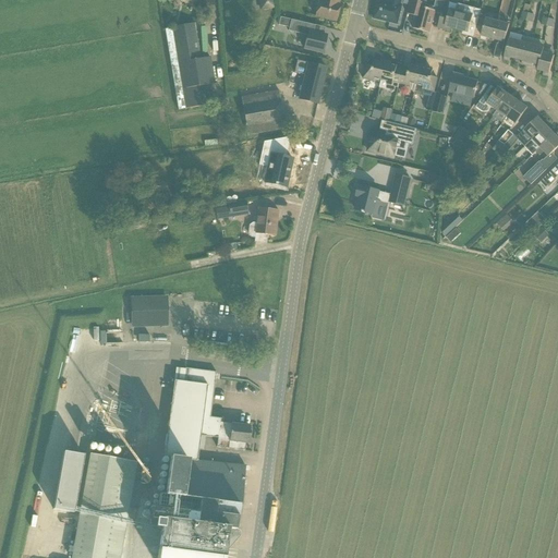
[(274,8),(271,0),(258,0),(259,1),(265,0),(266,9),(274,8)]
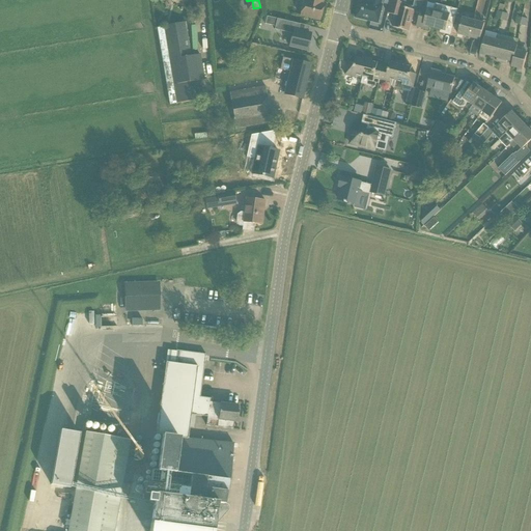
[(303,0),(299,16),(318,21),(323,5),(320,4),(322,0),(303,0)]
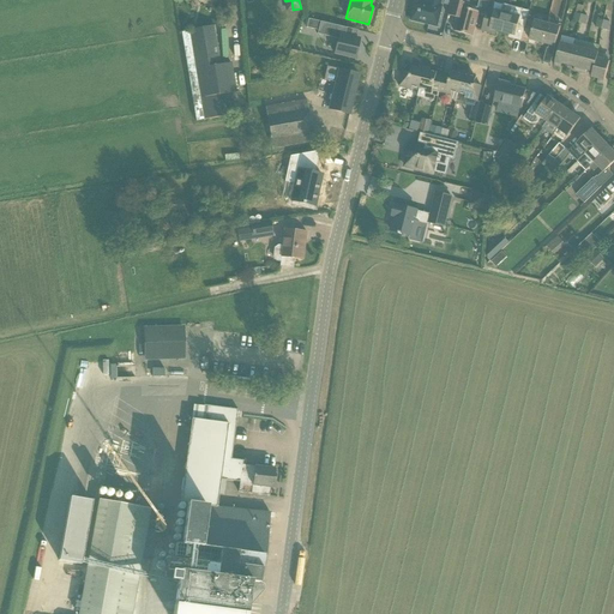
[(437,28),(440,16),(441,7),(439,6),(439,0),(428,0),(428,4),(416,0),(410,20),(437,28)]
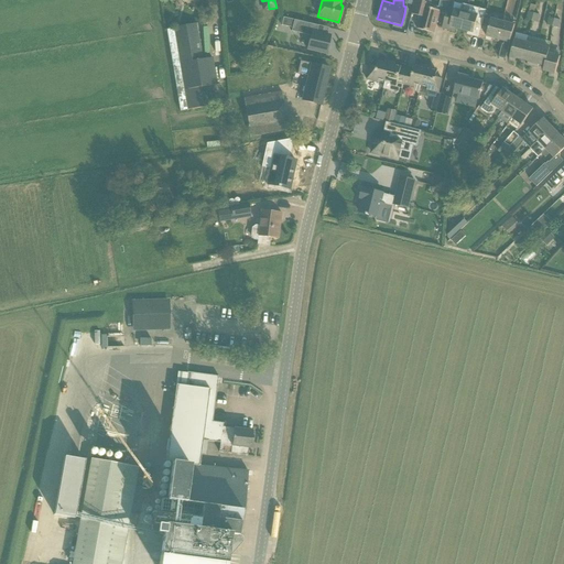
[(423,0),(414,0),(414,4),(411,14),(420,17),(416,29),(434,34),(440,13),(445,15),(448,2),(448,0),(440,0),(438,8),(430,6),(431,2),(423,0)]
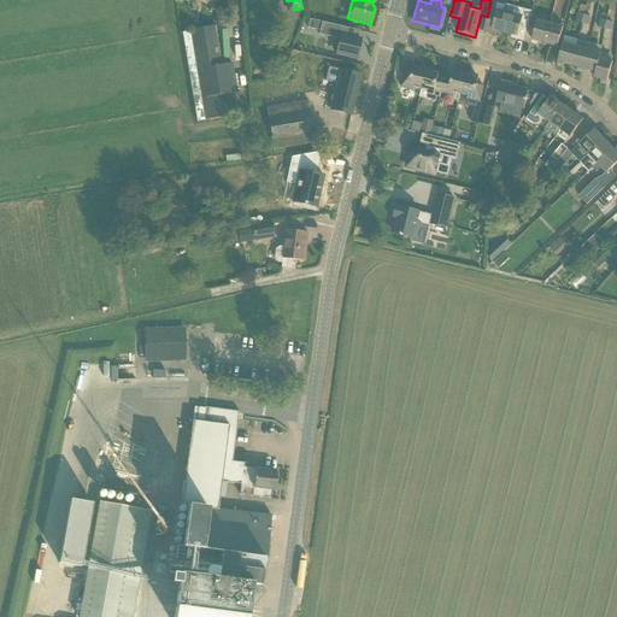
[(491,0),(491,3),(487,17),(483,31),(497,35),(498,31),(504,34),(511,6),(505,5),(504,12),(495,10),(498,0),(495,0),(491,0)]
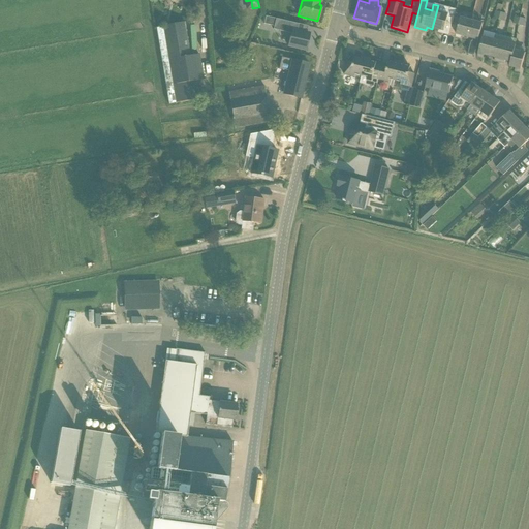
[(438,5),(432,29),(438,30),(437,33),(448,36),(454,17),(456,9),(438,5)]
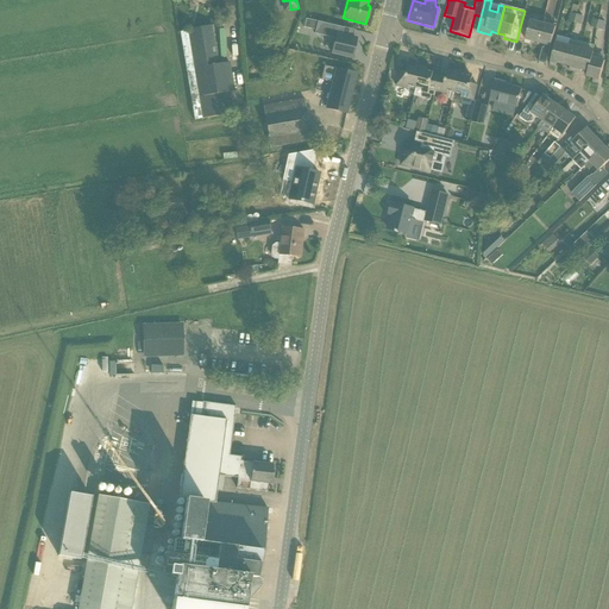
[(306,19),(303,27),(315,31),(314,35),(334,39),(331,54),(351,58),(355,45),(351,45),(353,39),(353,38),(352,38),(341,36),(343,29),(306,19)]
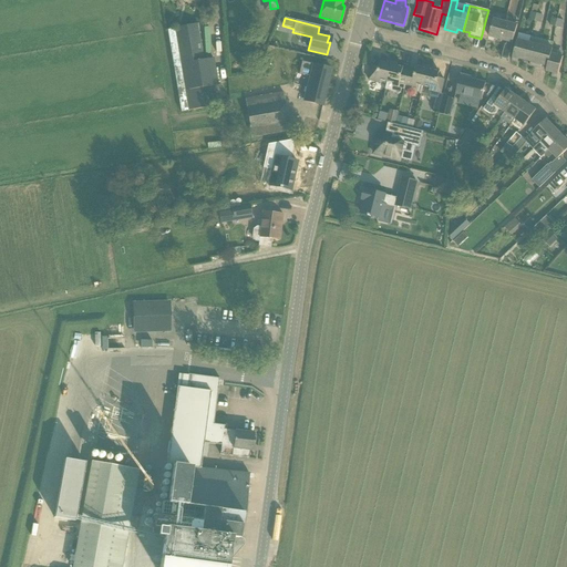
[(486,18),(481,39),(494,42),(494,39),(500,40),(505,22),(486,18)]
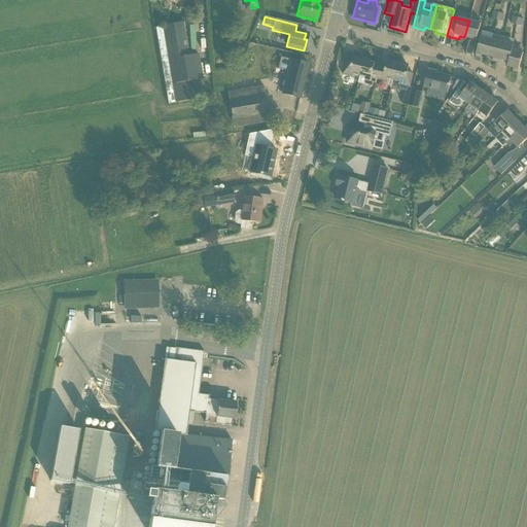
[(469,21),(464,37),(470,39),(470,42),(469,41),(465,55),(472,56),(475,46),(481,24),(469,21)]
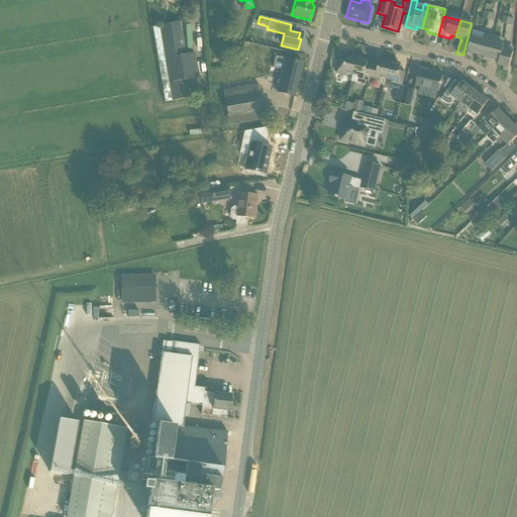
[(180,23),(152,27),(165,102),(171,101),(171,100),(196,96),(193,79),(198,78),(194,54),(185,56),(180,23)]
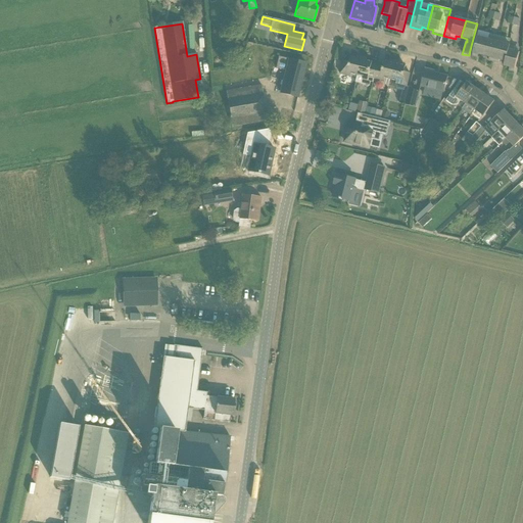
[(478,31),(474,46),(472,56),(477,57),(478,55),(483,56),(488,36),(489,34),(478,31)]
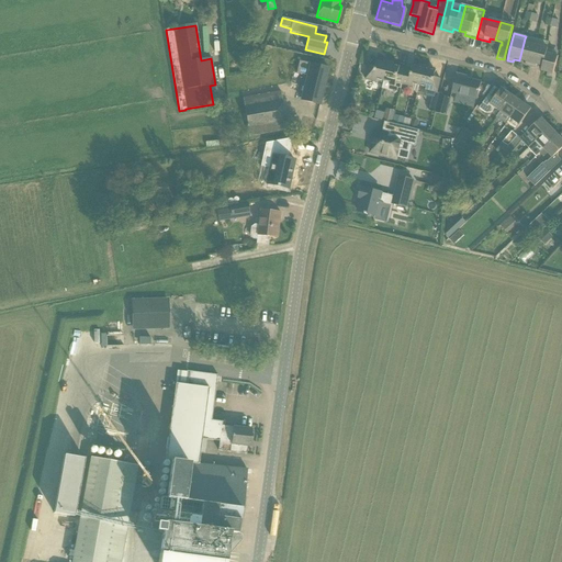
[(525,38),(519,60),(526,63),(525,65),(530,67),(536,46),(537,41),(525,38)]
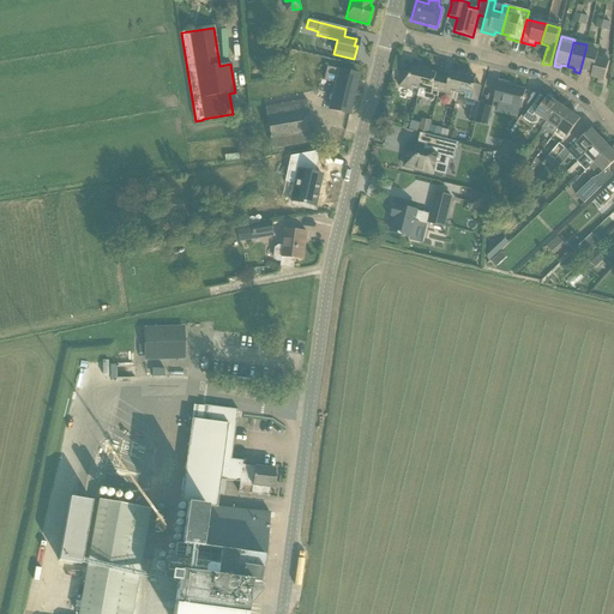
[(585,50),(579,73),(585,74),(587,71),(593,73),(597,54),(585,50)]
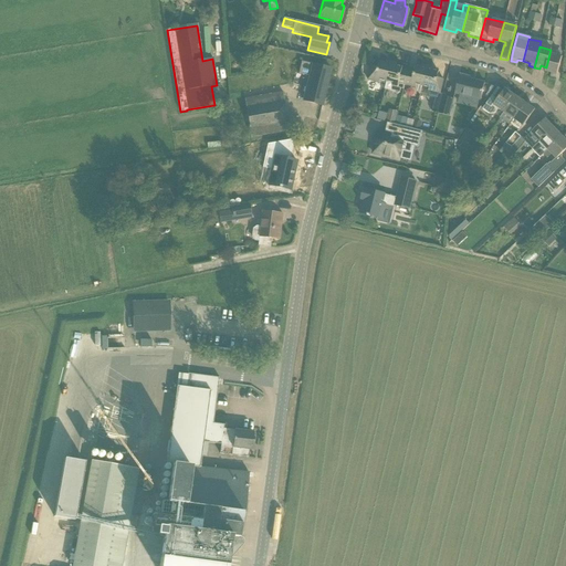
[(546,67),(545,72),(551,73),(551,76),(556,79),(562,58),(555,56),(557,51),(551,50),(546,67)]
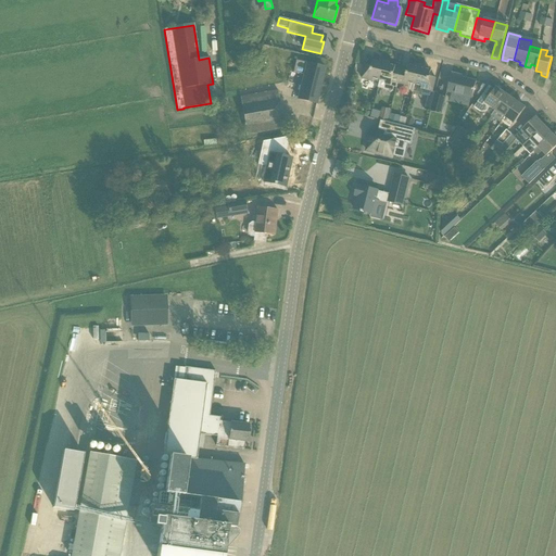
[(371,67),(365,65),(362,79),(371,81),(373,79),(379,80),(383,61),(379,60),(379,62),(373,61),(371,67)]
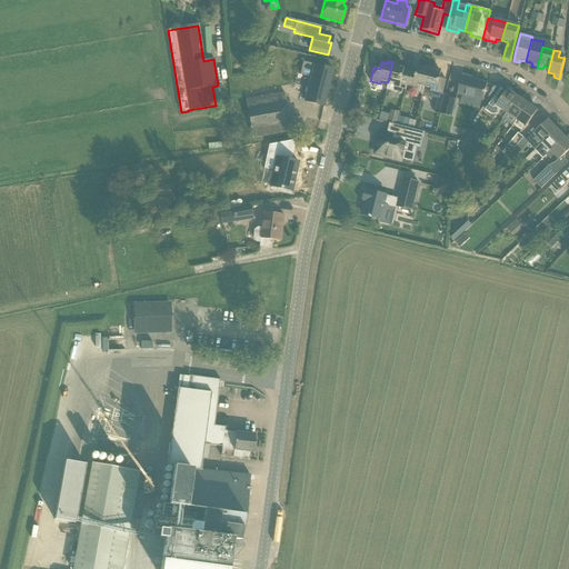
[(300,75),(305,76),(307,76),(300,101),(323,107),(332,70),(302,62),(300,75)]
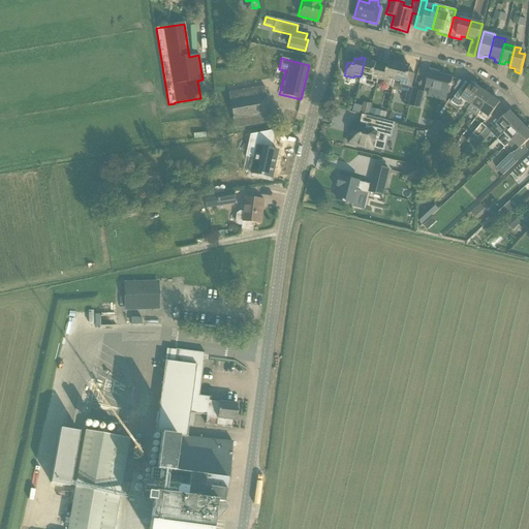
[(365,58),(361,76),(359,84),(366,86),(367,87),(371,88),(373,87),(375,84),(376,84),(380,66),(375,65),(376,63),(370,62),(371,59),(365,58)]
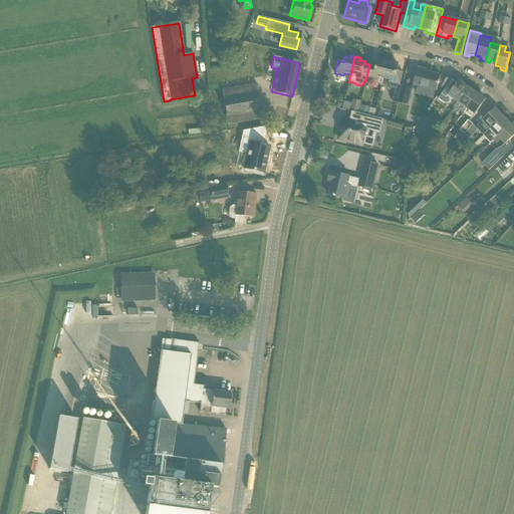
[(369,64),(365,81),(366,82),(366,80),(367,77),(376,79),(377,77),(382,78),(388,60),(383,59),(382,61),(377,60),(375,65),(369,64)]
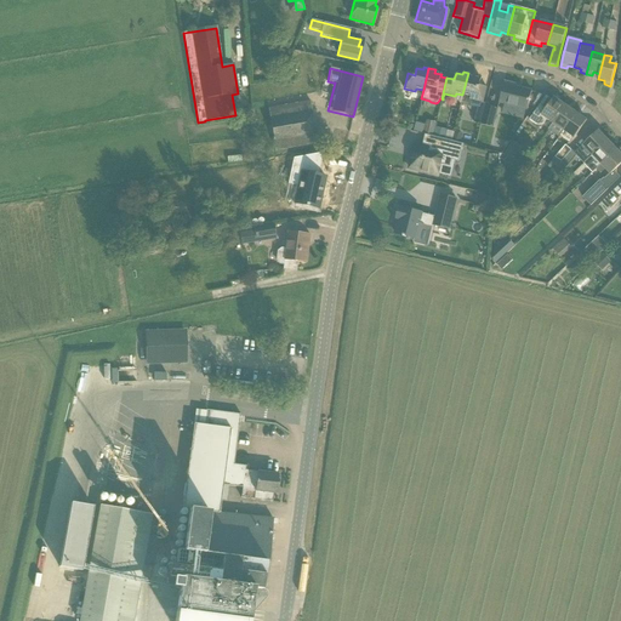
[(468,73),(462,95),(463,95),(461,104),(468,107),(469,101),(483,103),(486,87),(479,86),(480,79),(474,78),(474,74),(468,73)]
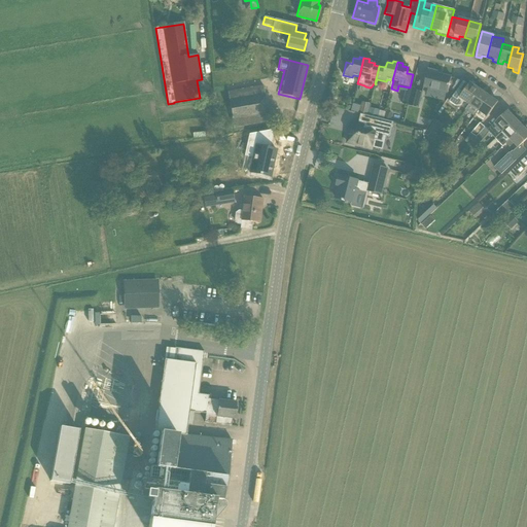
[(428,69),(425,79),(423,88),(447,94),(451,77),(436,74),(437,72),(428,69)]
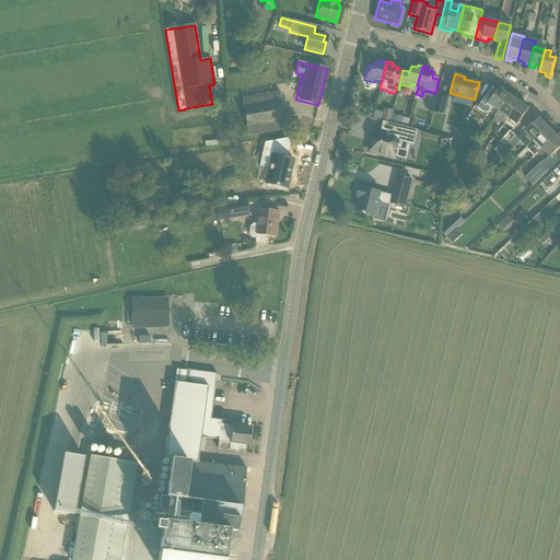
[(486,96),(479,105),(477,108),(485,113),(491,112),(493,108),(498,112),(509,95),(499,89),(491,101),(486,96)]
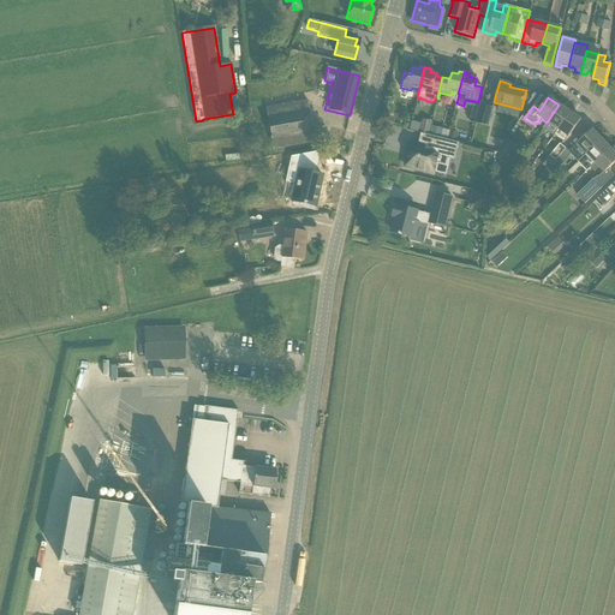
[(306,100),(267,107),(266,107),(273,149),(314,143),(306,100)]
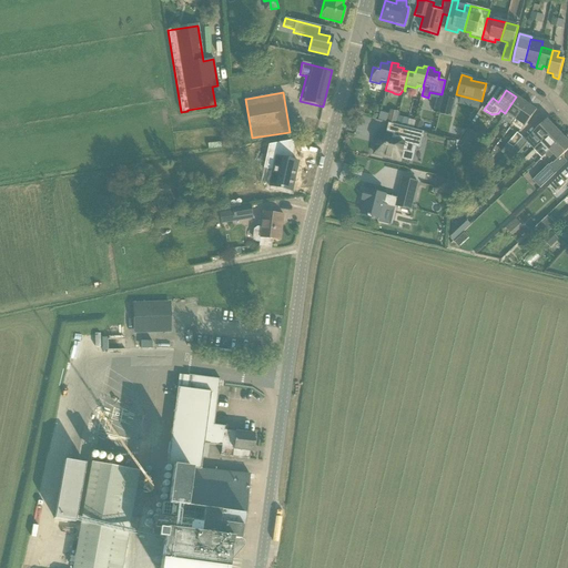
[(444,97),(442,103),(439,114),(450,118),(455,100),(444,97)]
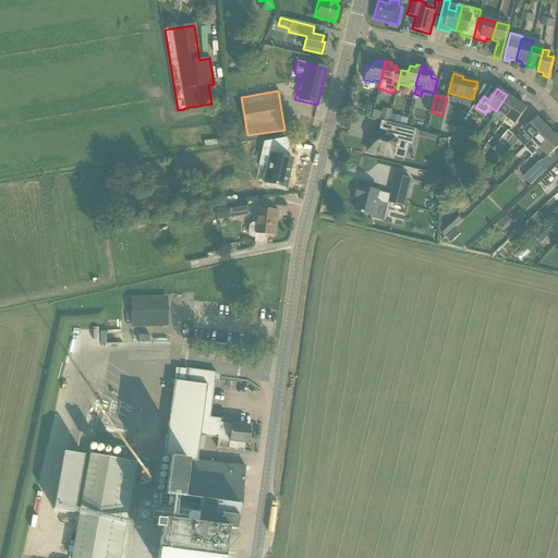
[(507,95),(496,111),(493,117),(502,123),(517,101),(507,95)]
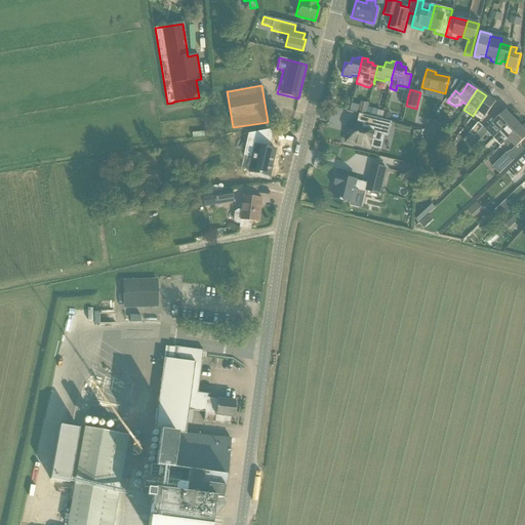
[(486,95),(473,116),(481,122),(485,117),(496,103),(486,95)]
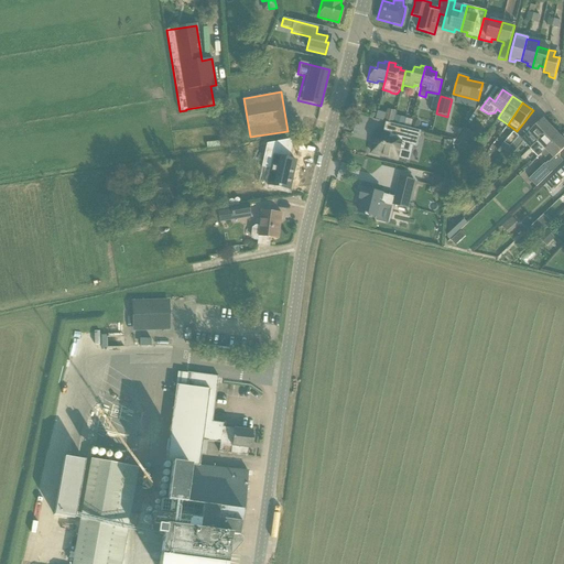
[(383,121),(387,111),(380,109),(378,120),(383,121)]
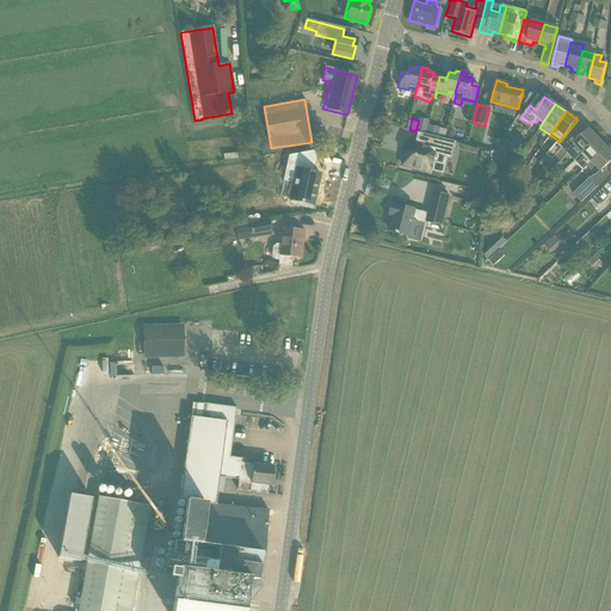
[(427,127),(430,121),(419,118),(415,133),(418,133),(426,135),(427,127)]
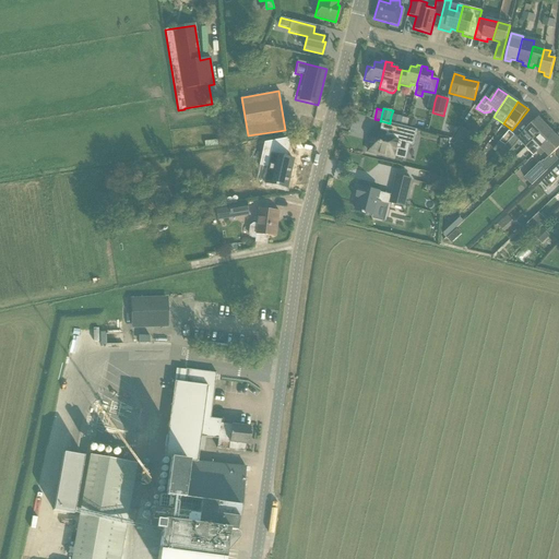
[(403,119),(391,116),(390,123),(401,127),(403,119)]
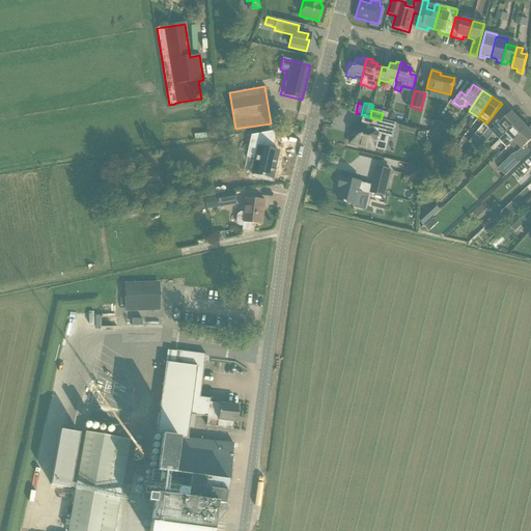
[(506,133),(520,120),(511,112),(504,119),(492,131),(488,129),(479,139),(483,143),(493,134),(499,140),(506,133)]
